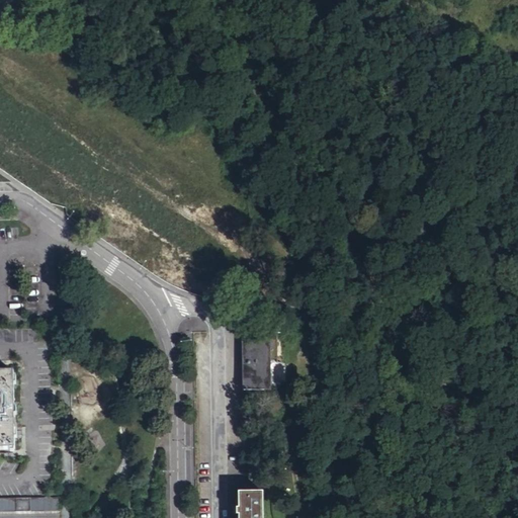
[(276,364),(307,363),(306,334),(254,334),(254,338),(269,338),(270,360),(276,360),(276,364)]
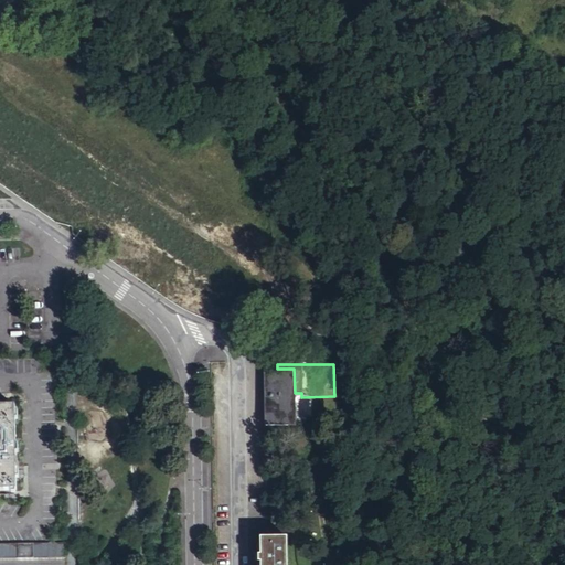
[(295,426),(295,393),(294,369),(277,369),(263,369),(263,427),(295,426)]
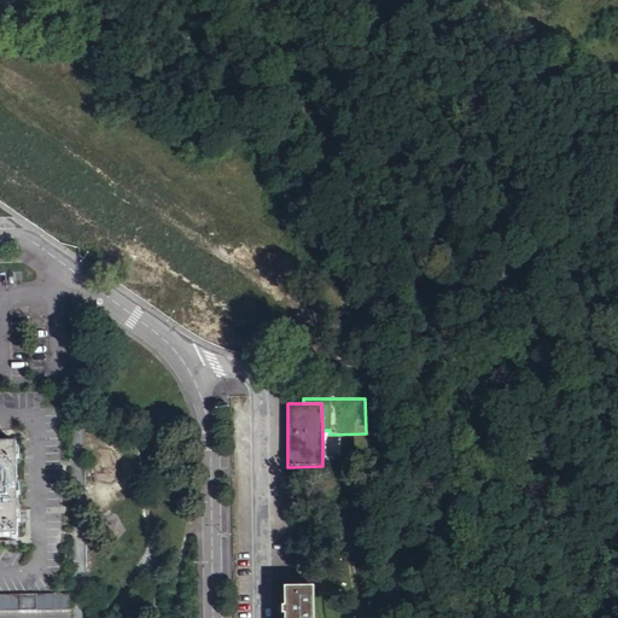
[(0,537),(18,537),(16,445),(0,445),(0,537)]
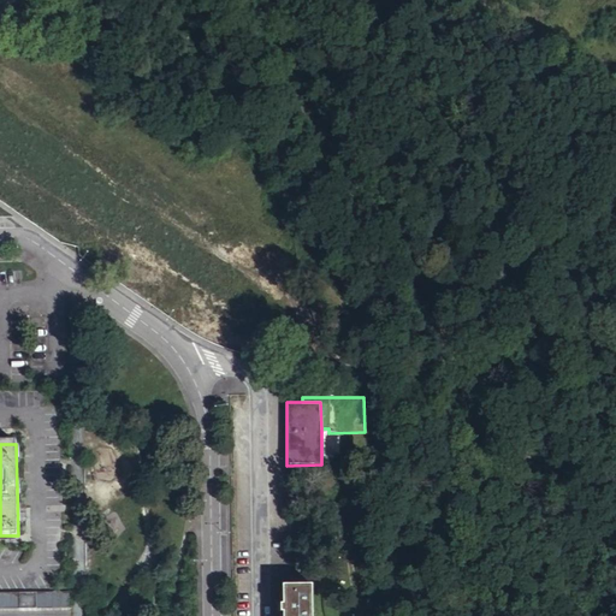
[(312,615),(312,586),(283,586),(283,604),(278,604),(278,614),(283,612),(283,615),(312,615)]
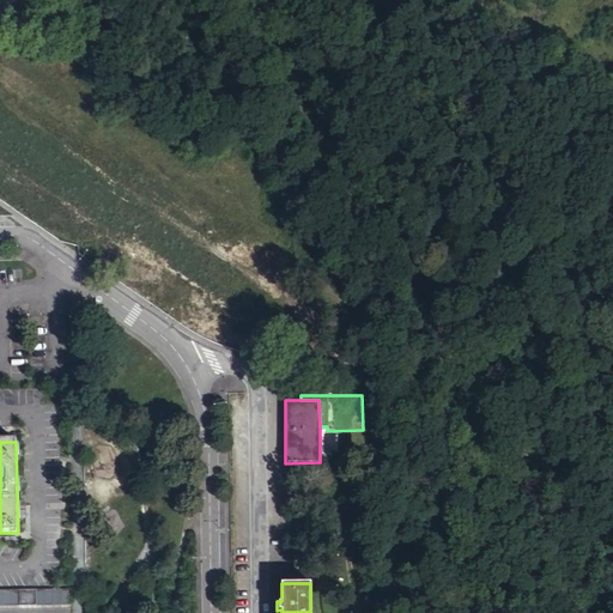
[(0,607),(70,606),(70,590),(0,590),(0,607)]
